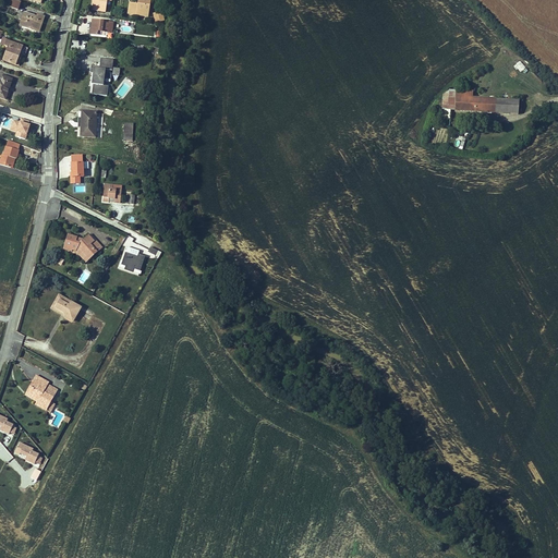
[(21,2),(14,0),(9,0),(8,5),(17,10),(21,2)]
